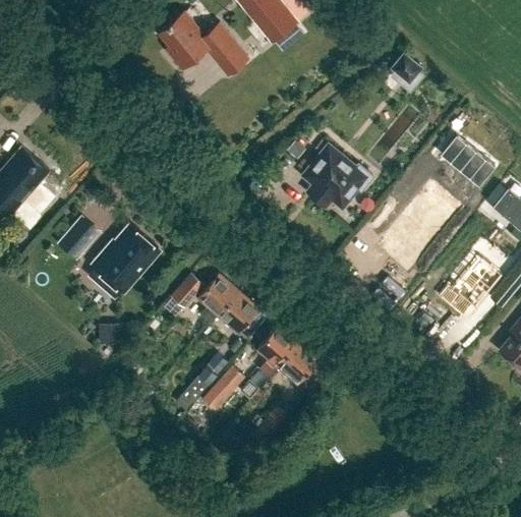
[(237,0),(273,42),(297,21),(280,0),(237,0)]
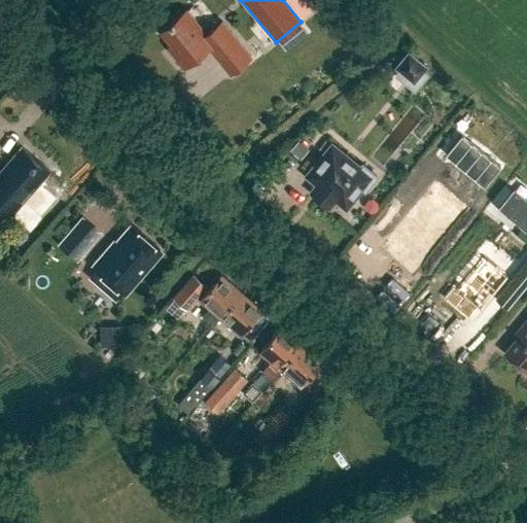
[(187,12),(161,33),(177,54),(174,57),(184,70),(210,49),(232,77),(252,62),(222,24),(207,36),(187,12)]
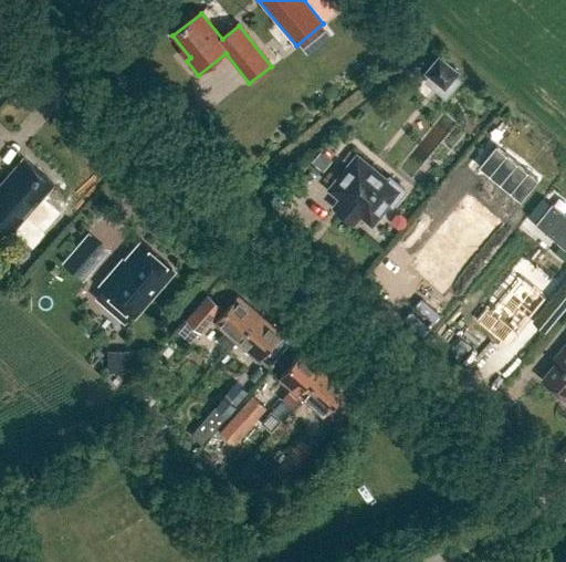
[(444,93),(458,76),(439,61),(426,77),(444,93)]
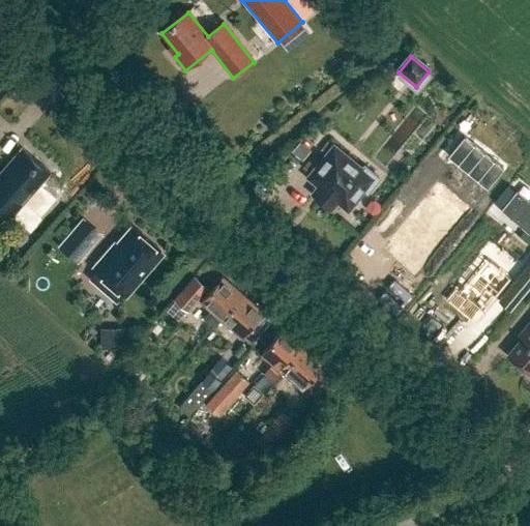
[(492,166),(505,147),(473,120),(458,140),(492,166)]
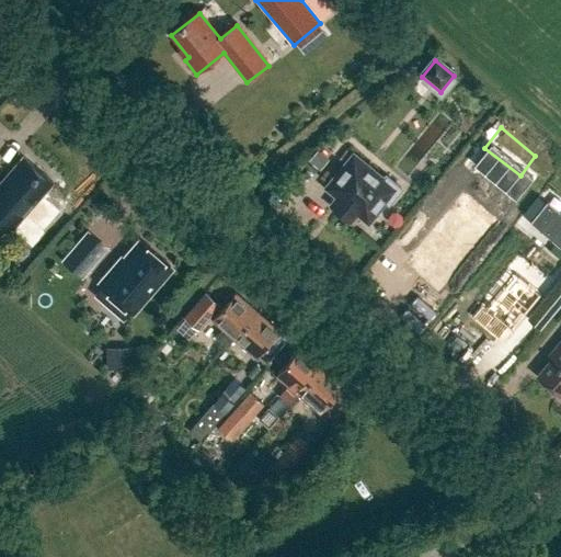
[(336,200),(331,206),(351,223),(357,216),(368,226),(387,204),(389,206),(402,191),(386,178),(384,181),(354,156),(325,190),(336,200)]
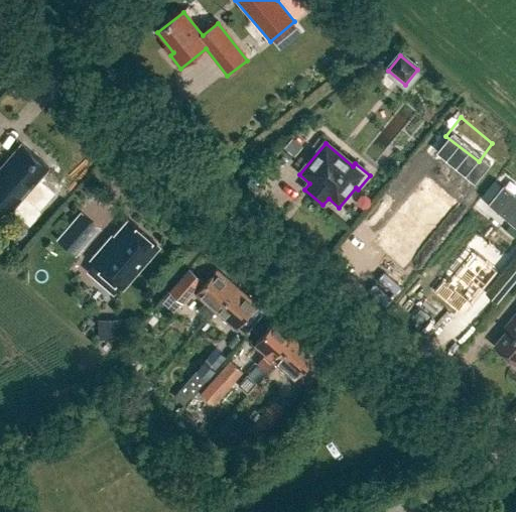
[(0,205),(11,214),(49,169),(22,146),(0,170),(0,205)]
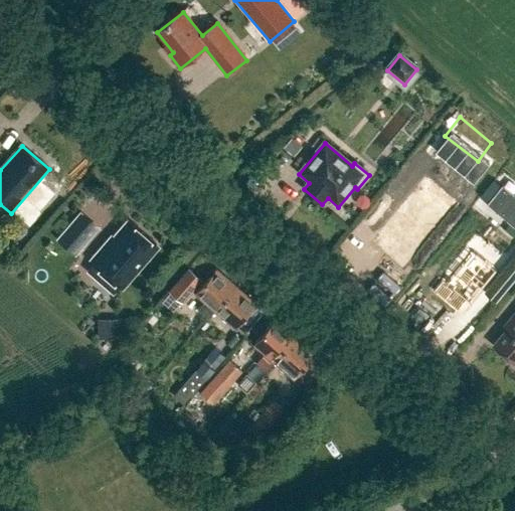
[(514,197),(503,188),(487,208),(514,230),(514,197)]
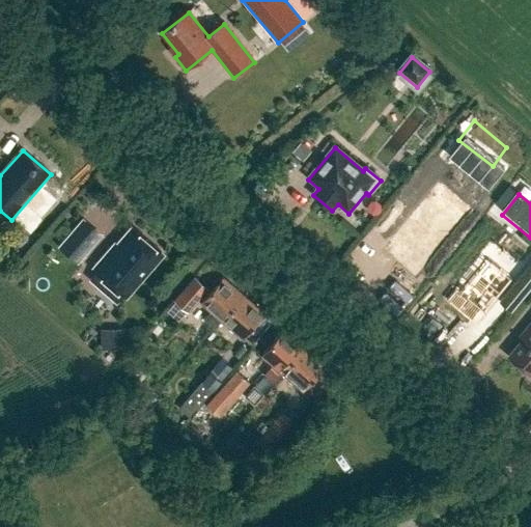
[(58,251),(77,268),(103,238),(83,221),(58,251)]
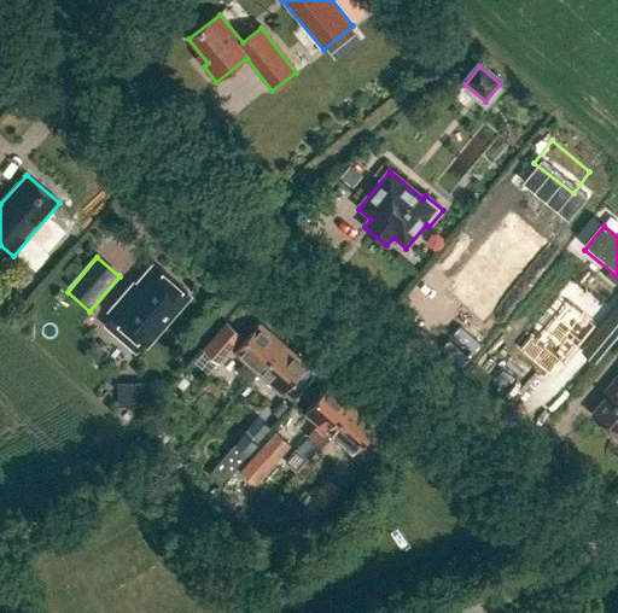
[(187,298),(156,270),(132,297),(129,295),(110,317),(114,320),(105,330),(118,342),(127,332),(145,348),(187,298)]
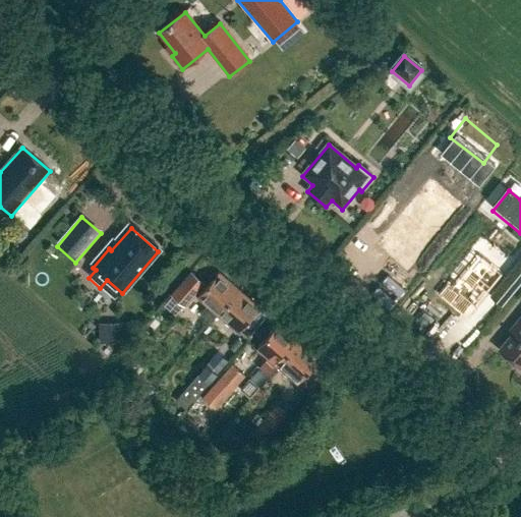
[(437,276),(416,295),(445,320),(461,302),(465,306),(472,300),(467,295),(482,278),(486,282),(508,260),(473,230),(431,271),(437,276)]
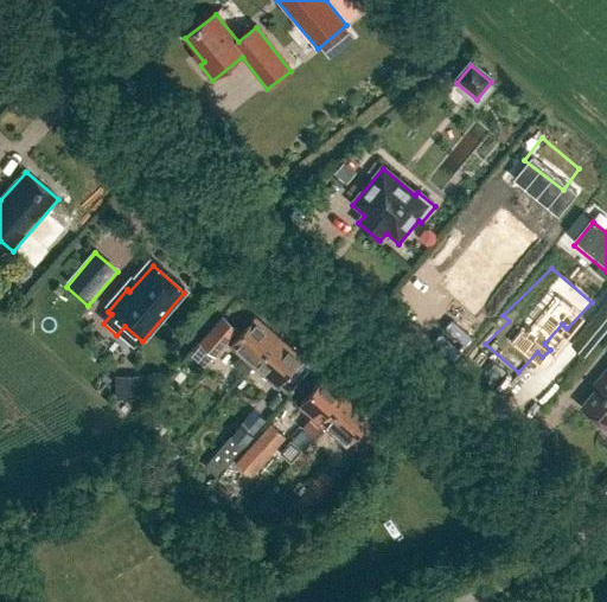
[(280,339),(256,319),(230,348),(242,358),(232,369),(244,379),(254,369),(280,339)]
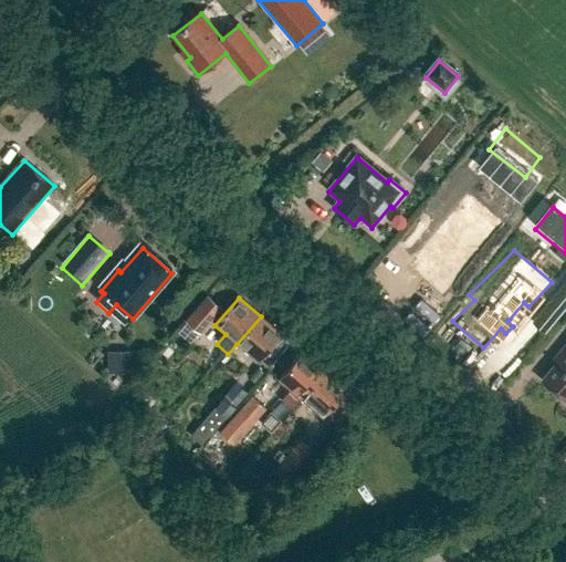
[(199,309),(186,325),(200,337),(215,322),(199,309)]
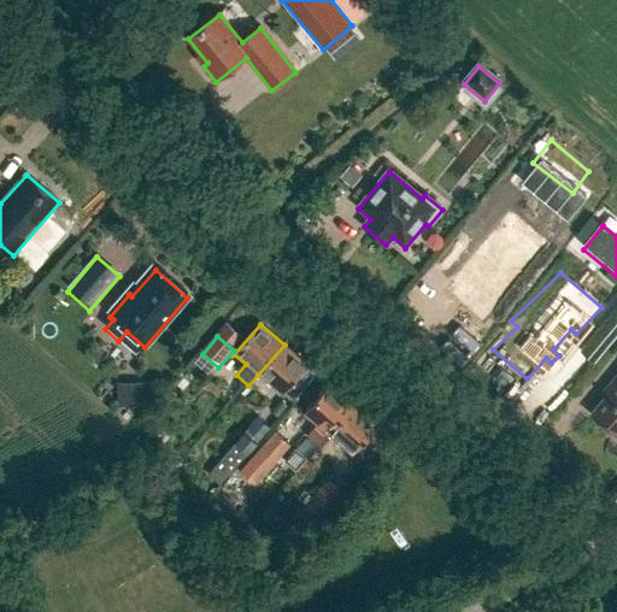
[(285,345),(258,375),(282,396),(309,366),(285,345)]
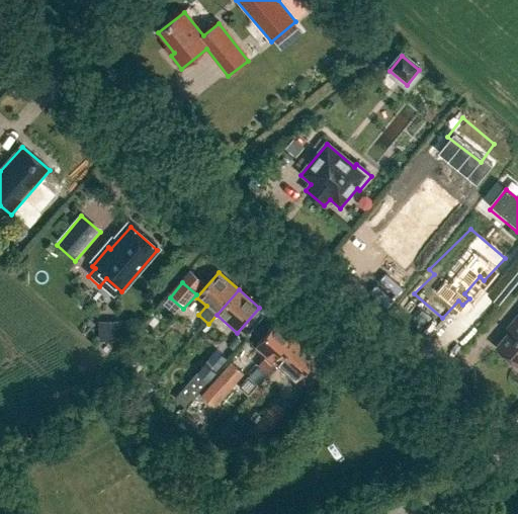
[(517,317),(515,320),(517,322),(517,323),(497,349),(517,366),(517,317)]
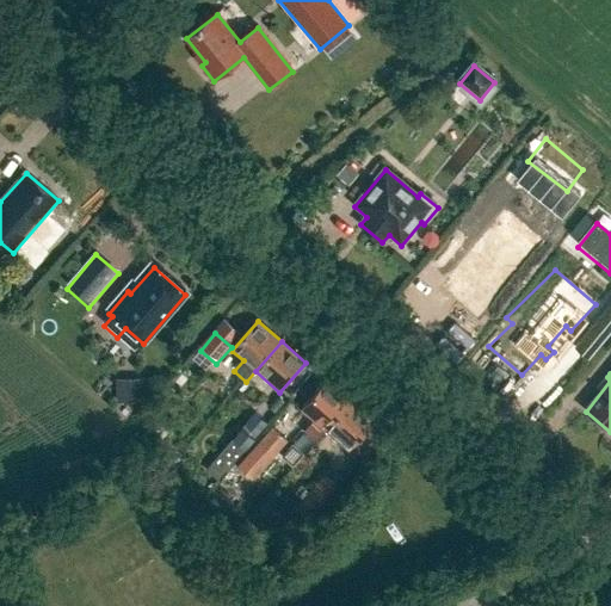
[(143,406),(143,382),(116,383),(116,407),(143,406)]
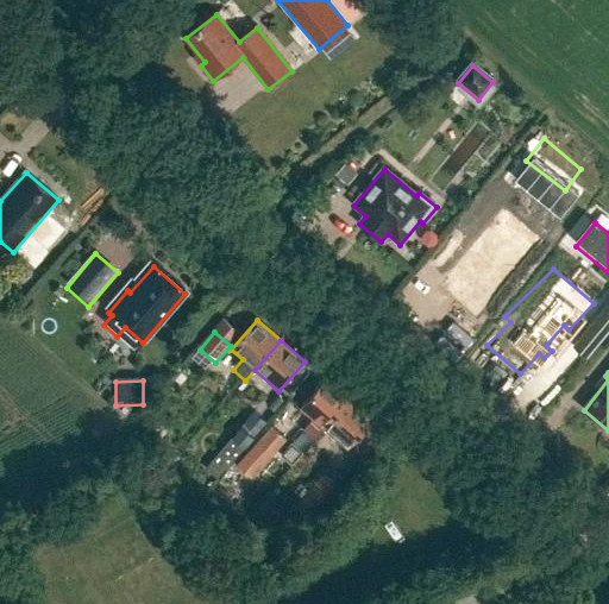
[(325,381),(300,409),(325,431),(350,402),(325,381)]
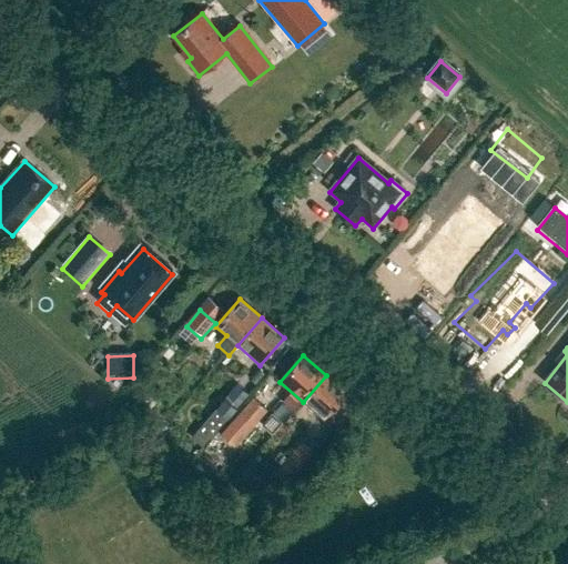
[(326,375),(303,402),(325,421),(348,394),(326,375)]
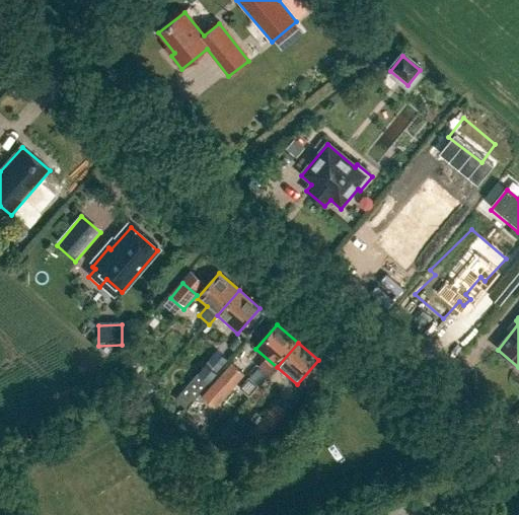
[(258,368),(265,357),(244,346),(239,358),(258,368)]
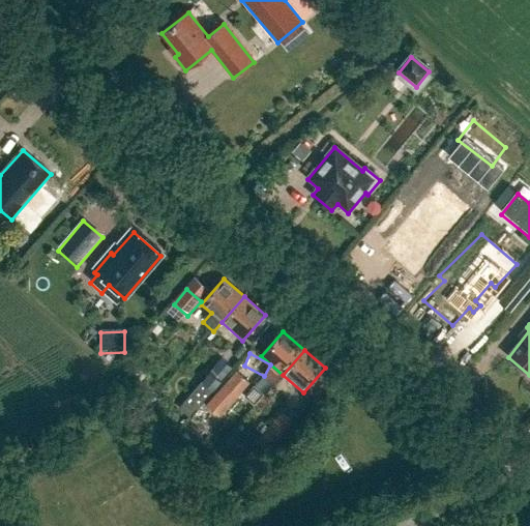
[(213,392),(234,370),(222,359),(202,382),(213,392)]
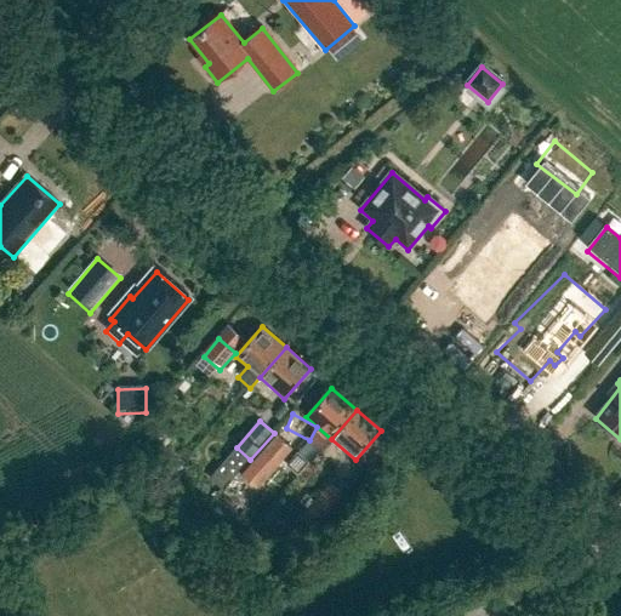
[(294,450),(278,437),(237,482),(252,496),(294,450)]
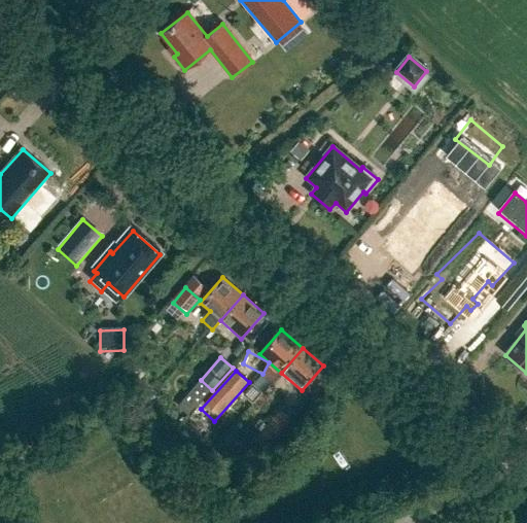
[(280,412),(255,441),(268,451),(292,422),(280,412)]
